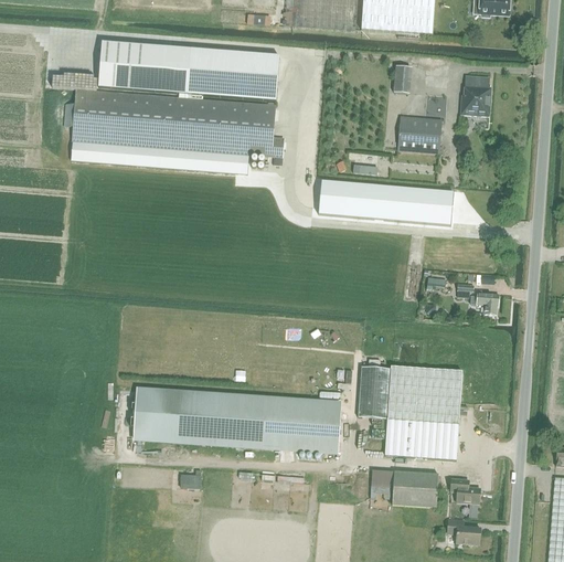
[(285,0),(284,23),(354,29),(357,0),(285,0)]
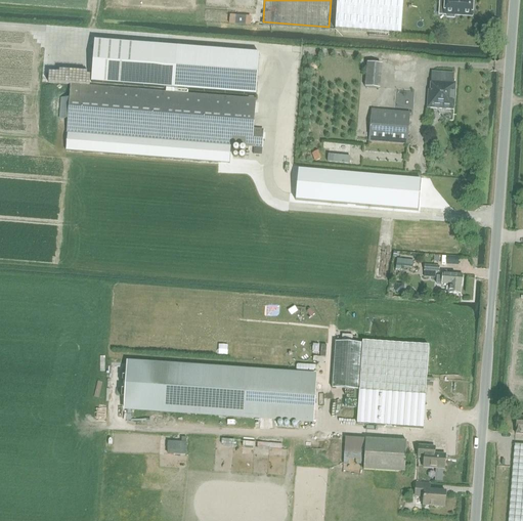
[(336,0),(335,27),(402,32),(403,0),(336,0)]
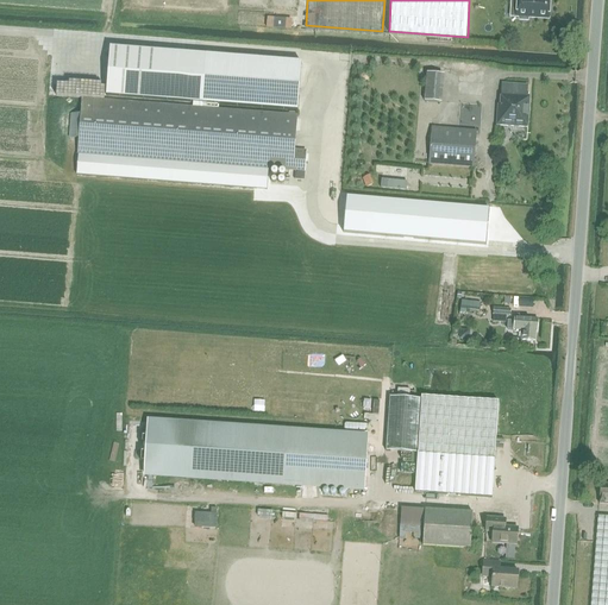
[(546,16),(547,0),(511,0),(511,2),(516,2),(515,13),(518,13),(518,17),(527,18),(527,14),(546,16)]
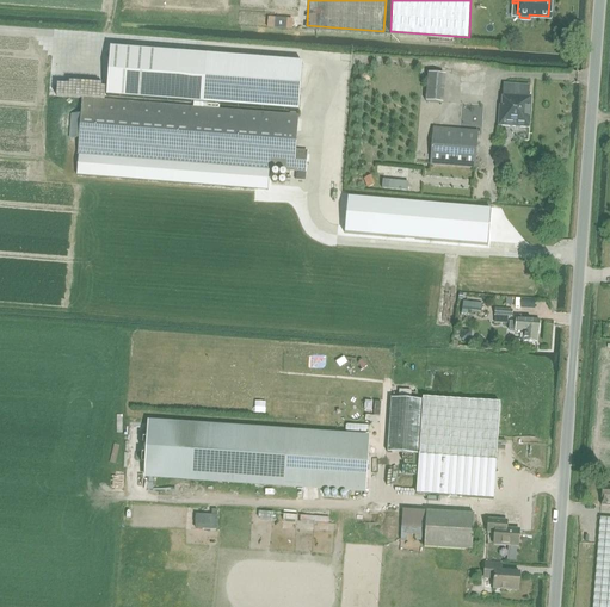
[(109,43),(105,91),(202,99),(205,51),(109,43)]
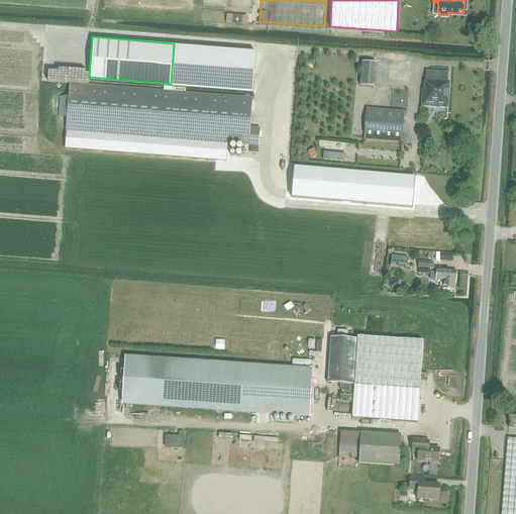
[(254,49),(174,43),(171,84),(251,91),(254,49)]
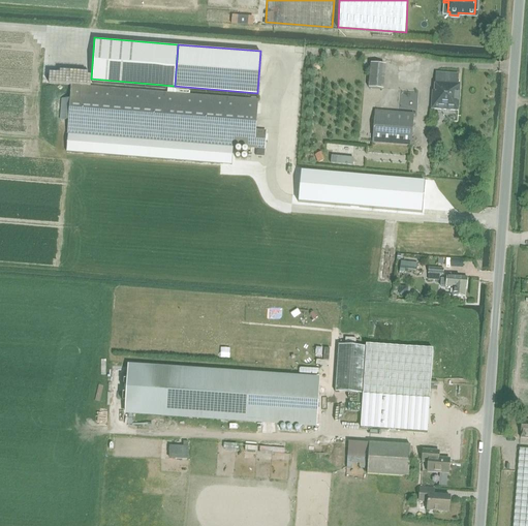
[(370,59),(368,84),(381,85),(382,60),(370,59)]
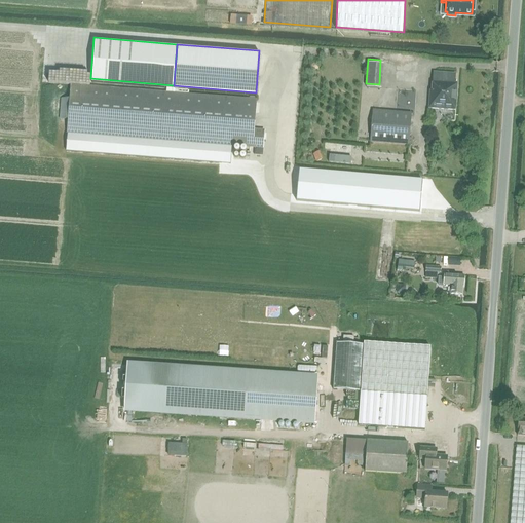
[(433,70),(430,87),(429,87),(427,106),(454,108),(457,71),(433,70)]
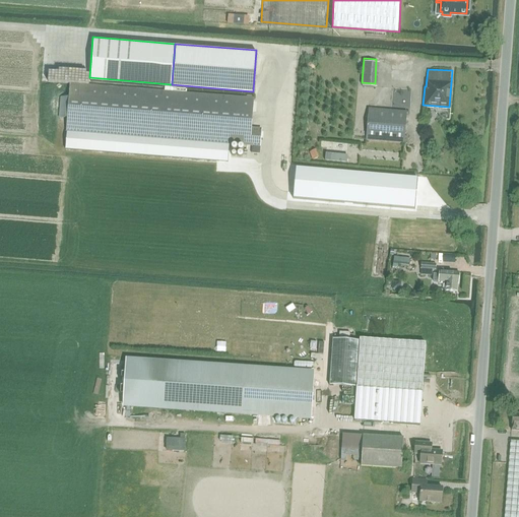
[(67,126),(67,128),(231,140),(252,142),(251,151),(259,151),(259,143),(261,143),(262,125),(252,124),(254,94),(70,80),(67,126)]
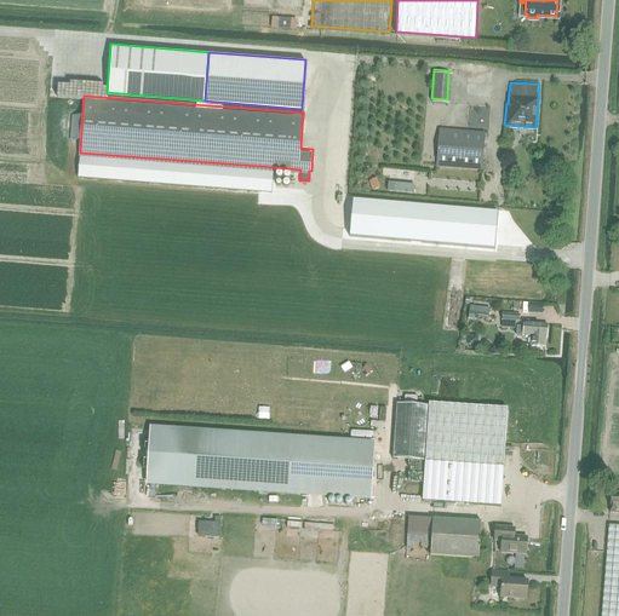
[(436,162),(481,167),(485,128),(440,125),(436,162)]
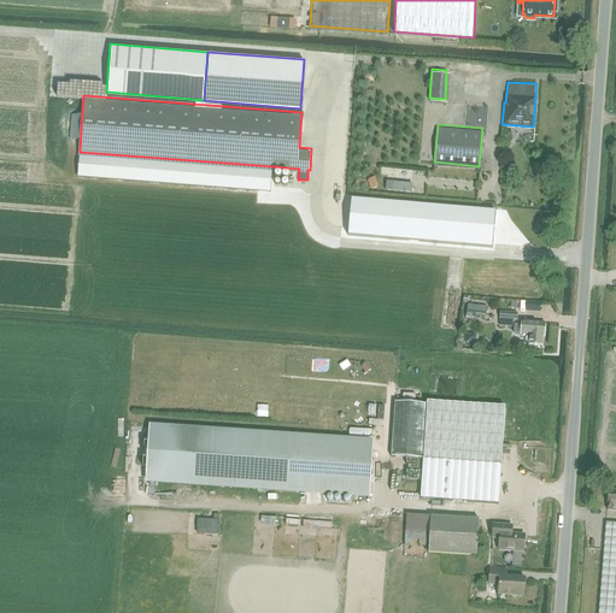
[(370,187),(377,183),(374,175),(367,177),(370,187)]
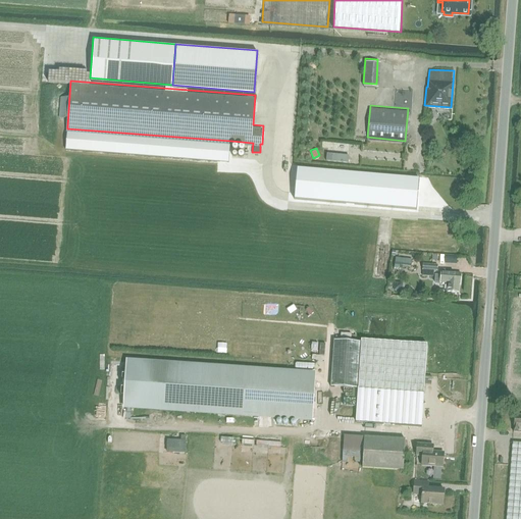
[(296,166),(293,197),(415,207),(417,177),(296,166)]
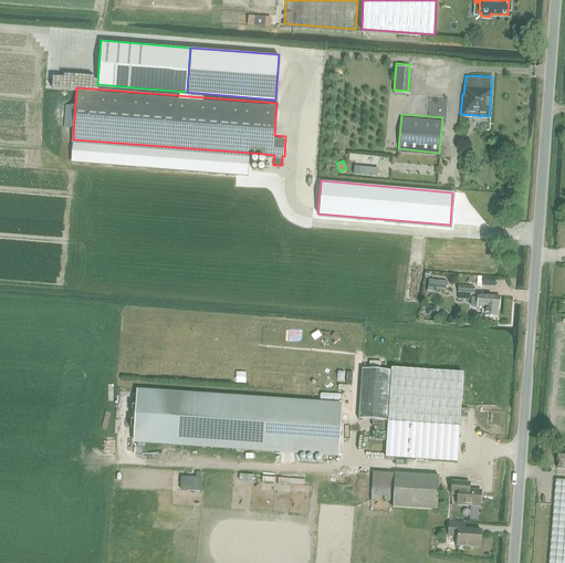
[(427,283),(445,285),(446,278),(428,275),(427,283)]
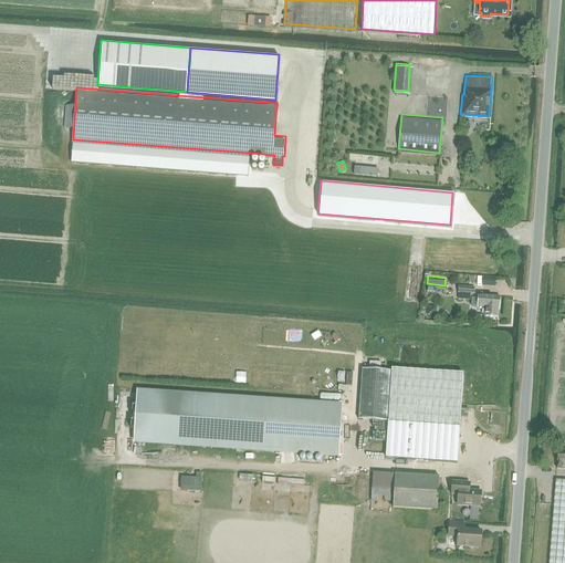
[(458,282),(457,290),(473,291),(473,283),(458,282)]
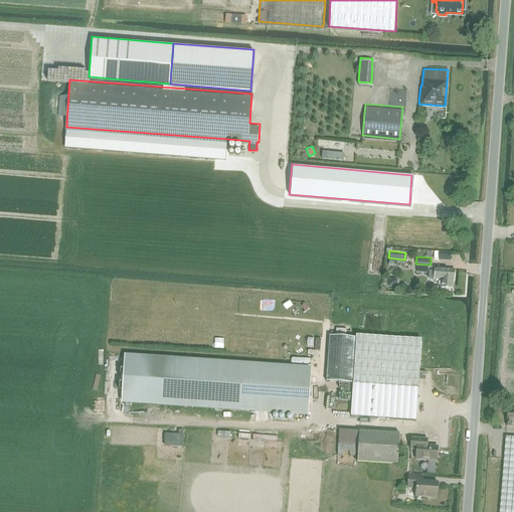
[(430,271),(429,277),(440,277),(439,285),(451,286),(452,278),(453,278),(454,268),(434,267),(433,271),(430,271)]
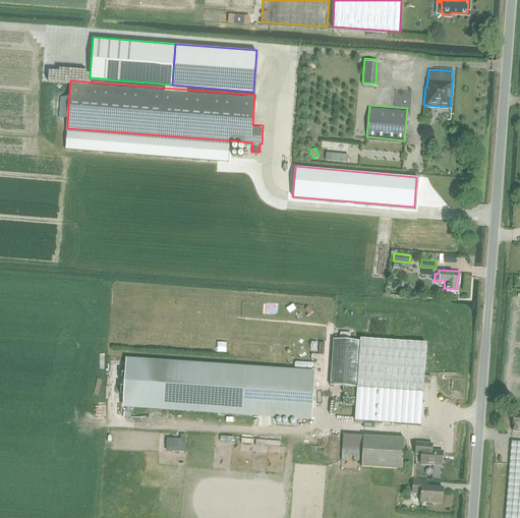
[(356,386),(354,418),(420,422),(423,372),(425,341),(359,336),(359,339),(356,386)]
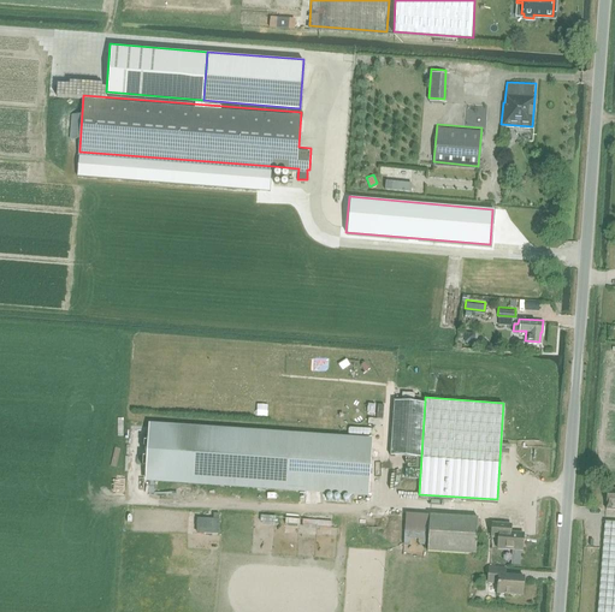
[(394,398),(390,453),(421,456),(425,400),(394,398)]
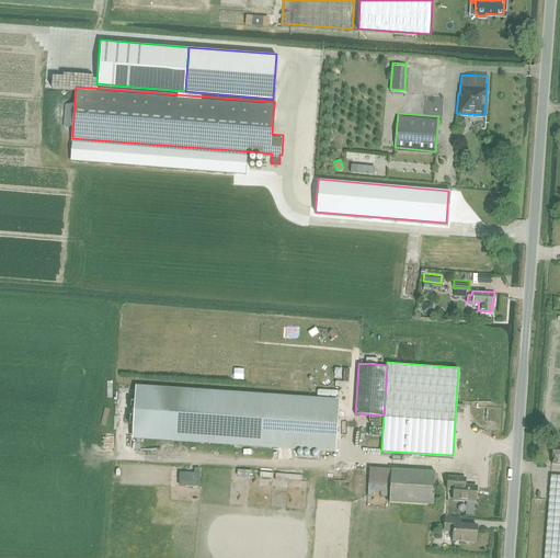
[(132,435),(334,450),(338,397),(135,383),(132,435)]
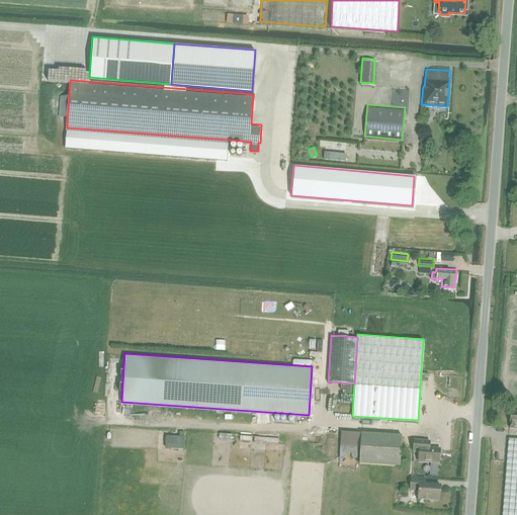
[(361,435),(359,465),(400,467),(401,438),(361,435)]
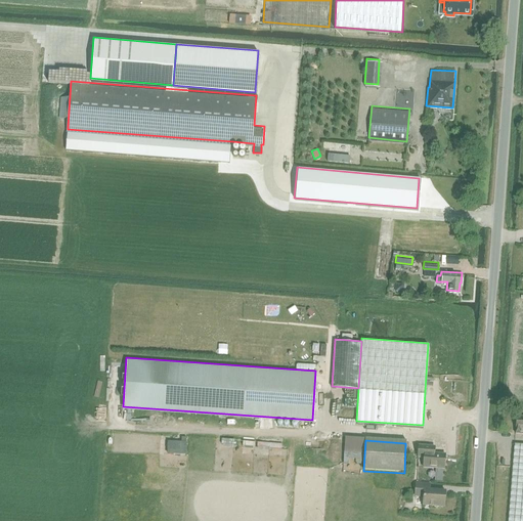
[(522,520),(522,442),(515,442),(515,448),(508,520),(522,520)]
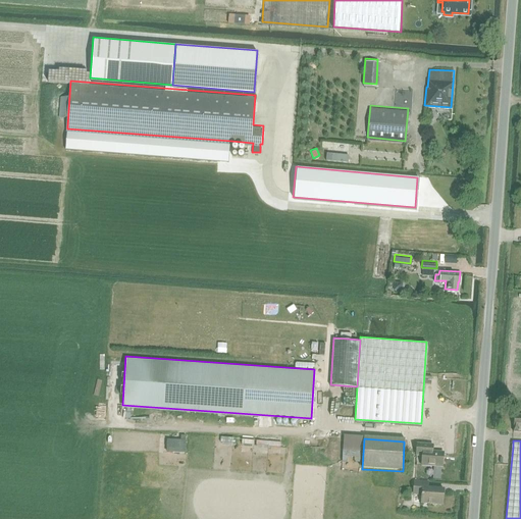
[(421,464),(441,465),(444,451),(428,450),(429,443),(417,442),(416,453),(422,454),(421,464)]
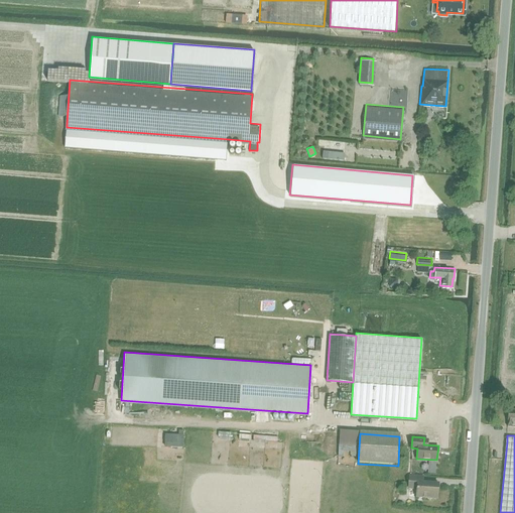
[(437,481),(435,481),(422,480),(422,474),(409,473),(408,486),(415,486),(415,495),(435,496),(436,489),(437,481)]
